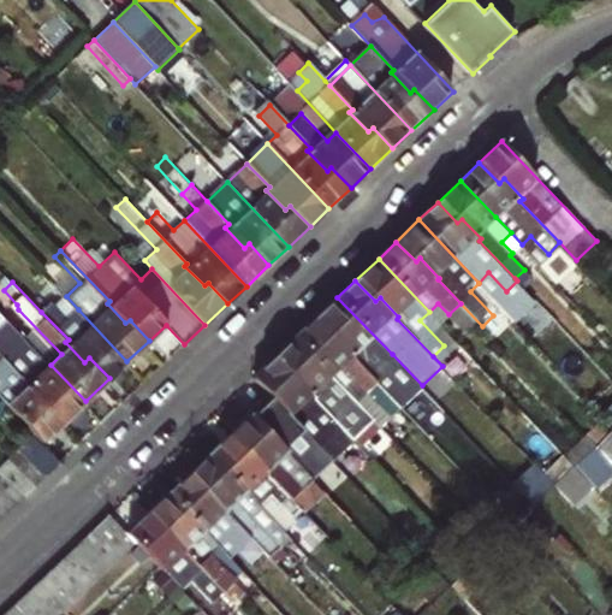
[(422,385),(392,354),(337,297),(314,319),(334,339),(339,335),(357,355),(356,358),(402,406),(422,385)]
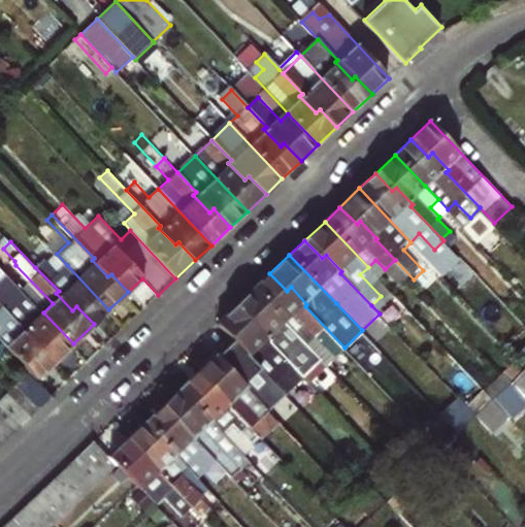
[(108,309),(67,265),(59,272),(44,258),(35,267),(59,291),(56,293),(72,310),(76,306),(94,324),(108,309)]
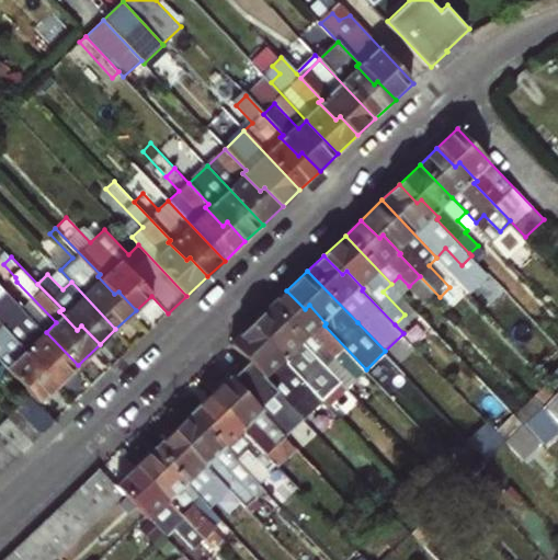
[(348,387),(366,369),(325,326),(326,323),(309,305),(305,309),(286,290),(270,306),(327,366),(348,387)]
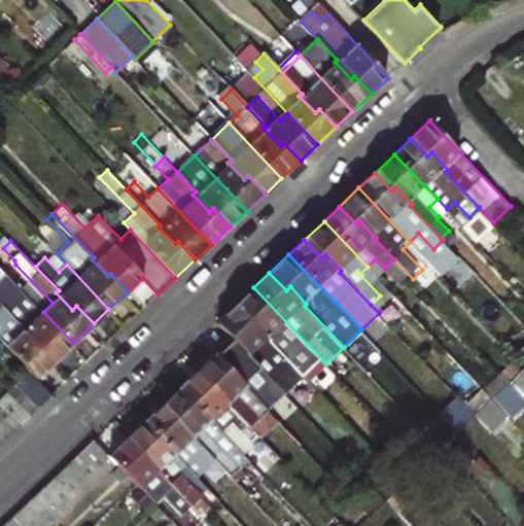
[(72,343),(73,343),(43,312),(13,280),(0,292),(0,301),(23,324),(21,326),(37,343),(40,340),(58,357),(72,343)]
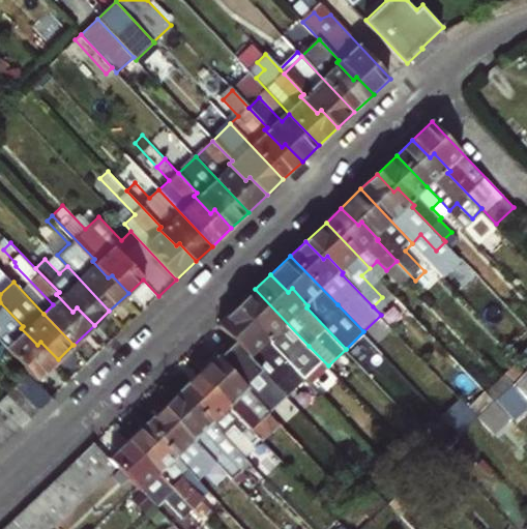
[(301,353),(309,346),(255,289),(236,307),(253,326),(257,322),(272,340),(271,341),(290,360),(302,374),(313,364),(301,353)]
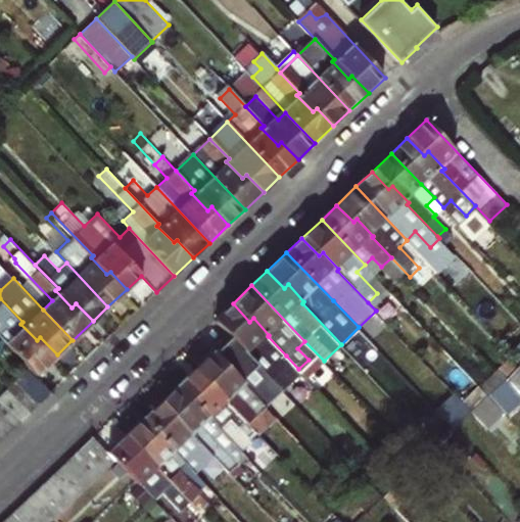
[(0,298),(0,317),(16,334),(7,343),(11,347),(28,365),(32,369),(37,374),(54,357),(57,354),(40,337),(37,340),(20,324),(22,322),(0,298)]
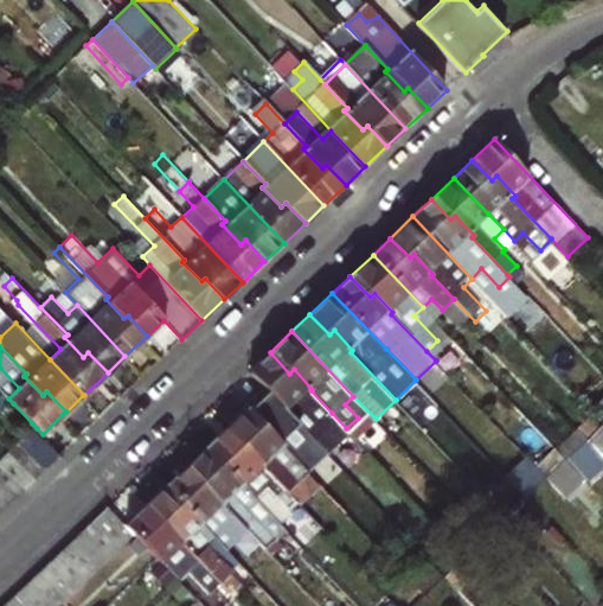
[(321,423),(332,413),(310,390),(312,389),(294,369),(289,374),(270,352),(251,370),(269,389),(296,419),(307,408),(321,423)]
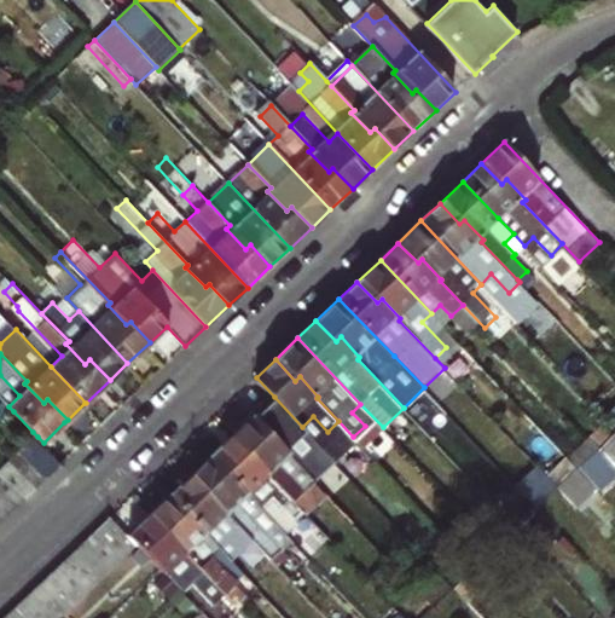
[(255,416),(283,445),(302,427),(274,397),(255,416)]
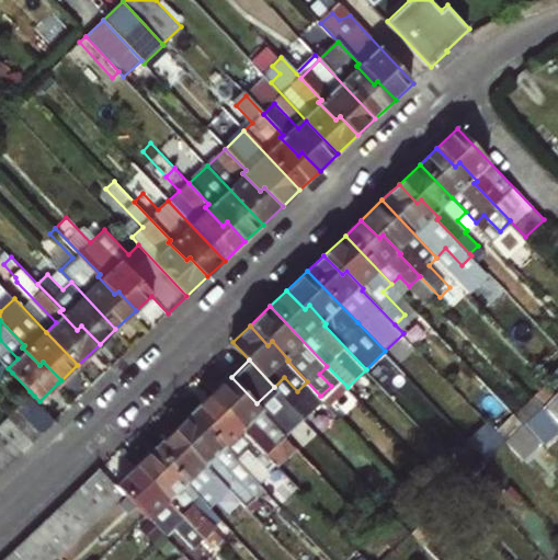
[(269,454),(287,436),(257,403),(231,377),(212,396),(211,397),(228,415),(231,411),(250,430),(248,433),(269,454)]
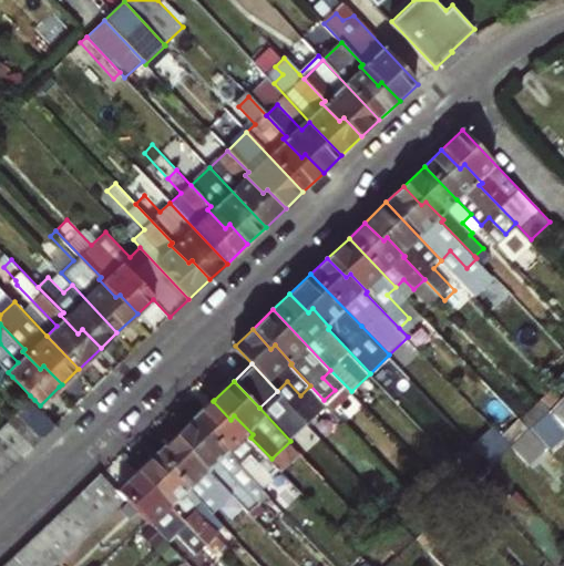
[(549,410),(560,421),(563,417),(563,395),(549,410)]
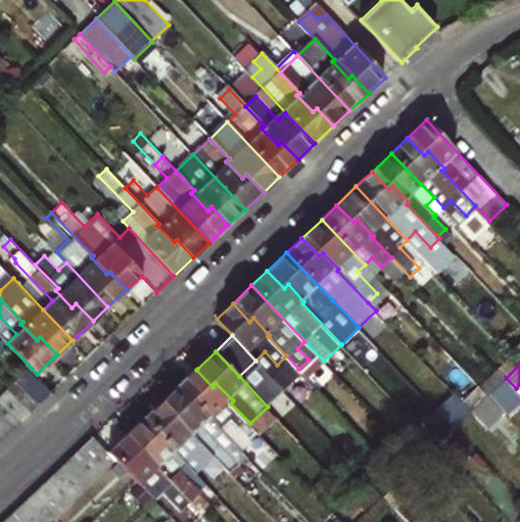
[(32,369),(18,382),(39,405),(53,391),(37,374),(32,369)]
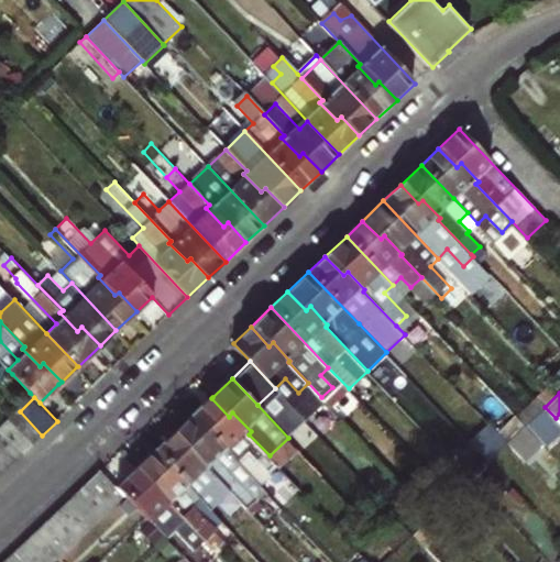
[(273,478),(283,470),(270,455),(249,434),(251,431),(232,412),(229,417),(211,398),(194,414),(226,447),(234,439),(273,478)]
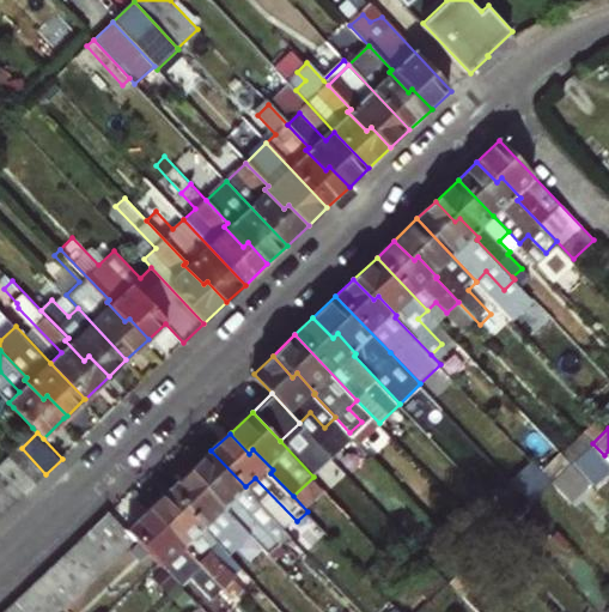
[(46,474),(22,448),(10,459),(35,485),(46,474)]
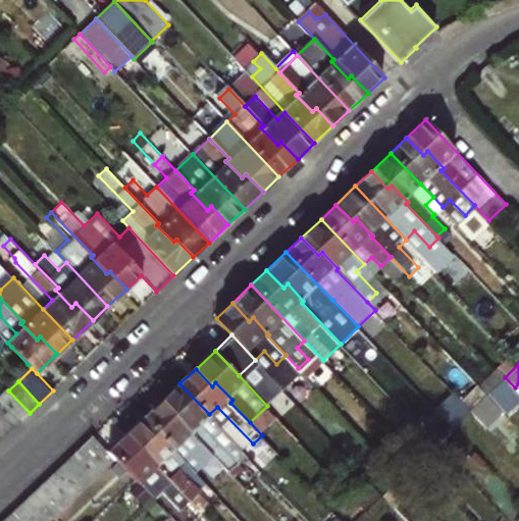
[(179,383),(161,402),(177,419),(182,416),(197,433),(195,435),(227,468),(229,471),(238,463),(235,460),(244,451),(209,414),(179,383)]
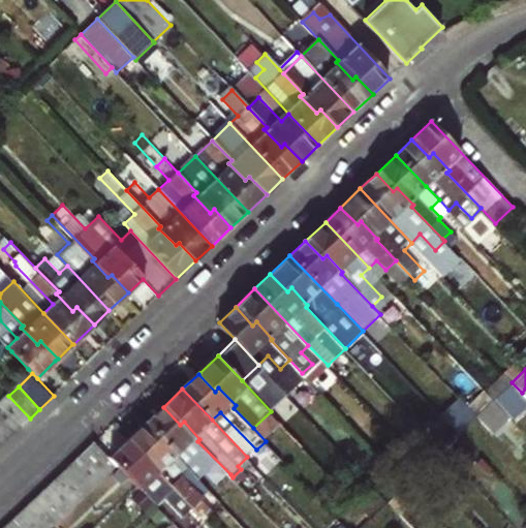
[(8,396),(0,403),(0,405),(21,427),(30,418),(8,396)]
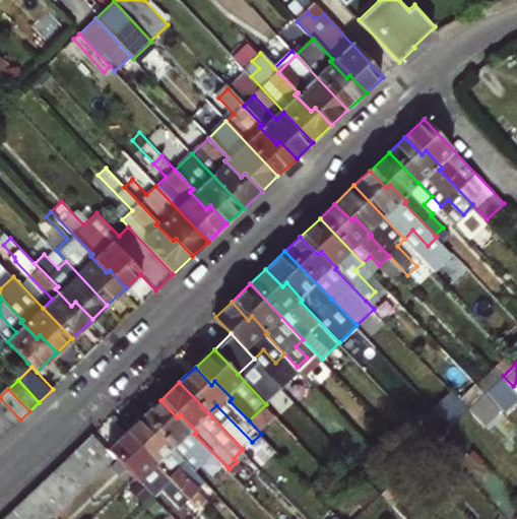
[(177,417),(160,400),(144,415),(190,463),(198,456),(216,475),(227,466),(194,434),(196,432),(181,414),(177,417)]
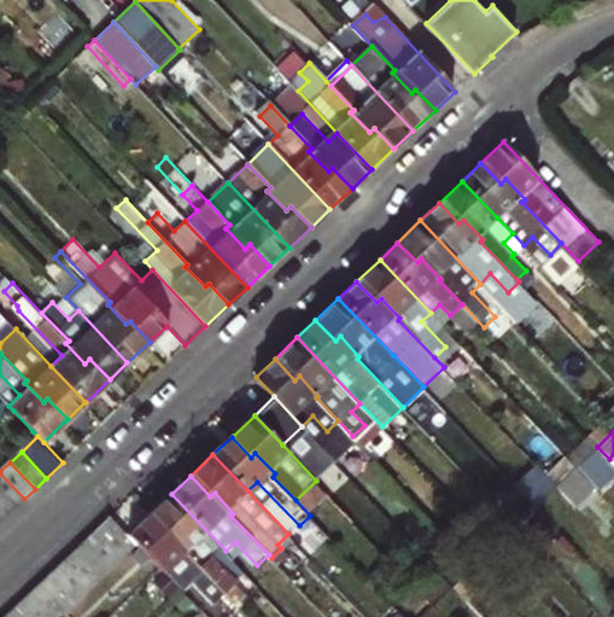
[(556,485),(547,476),(526,495),(536,505),(556,485)]
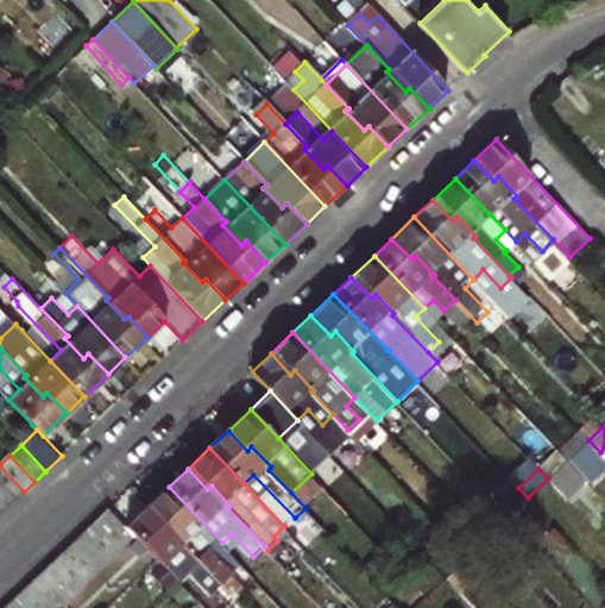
[(233,555),(222,543),(169,487),(168,487),(146,507),(166,527),(170,524),(189,545),(188,546),(221,582),(222,583),(233,572),(225,563),(233,555)]
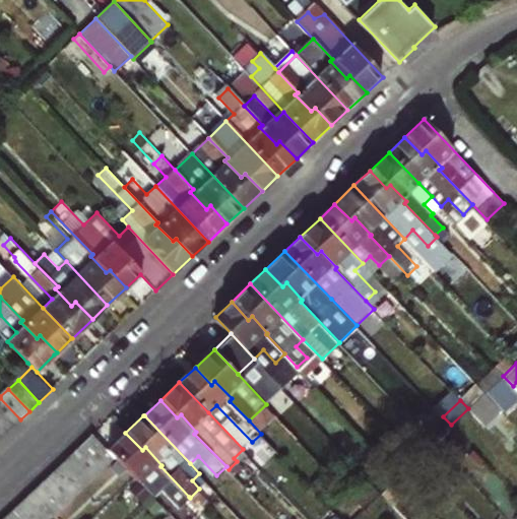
[(0,417),(0,436),(1,438),(10,429),(0,417)]
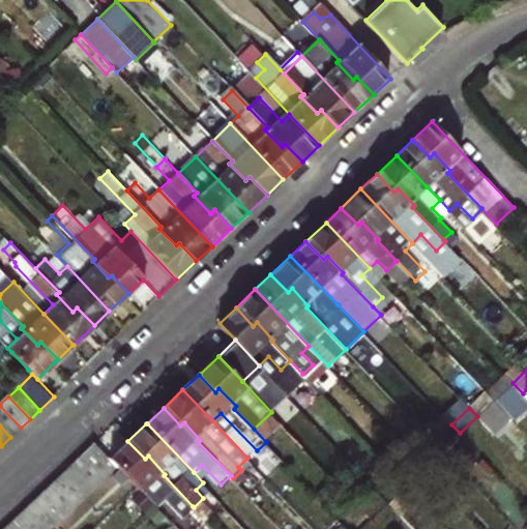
[(82,453),(103,475),(116,463),(111,458),(95,441),(82,453)]
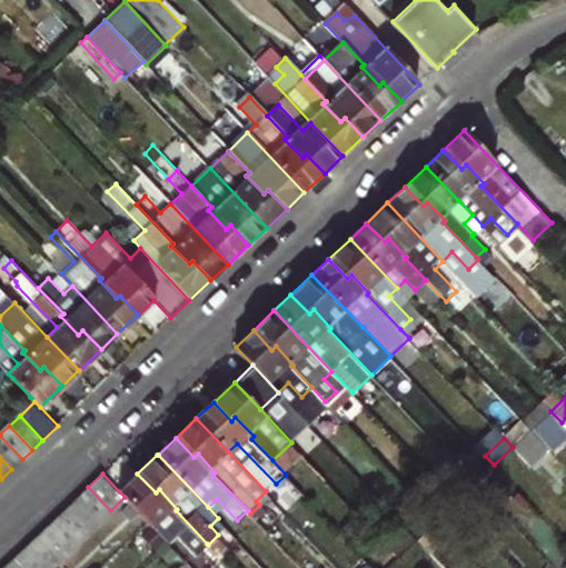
[(156,492),(137,474),(119,491),(125,497),(129,501),(151,525),(161,516),(184,540),(186,539),(198,552),(207,544),(176,510),(177,509),(159,489),(156,492)]
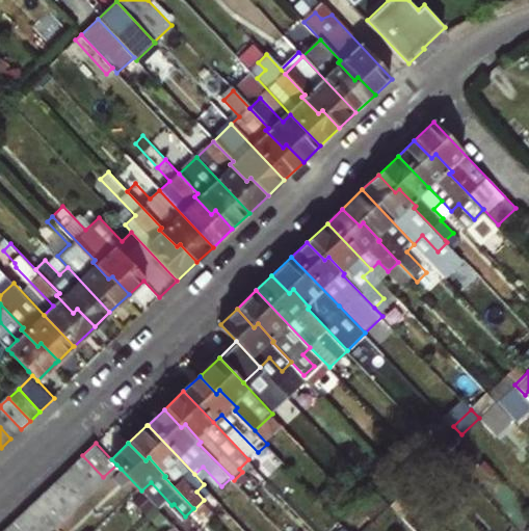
[(94,486),(103,477),(82,455),(73,465),(94,486)]
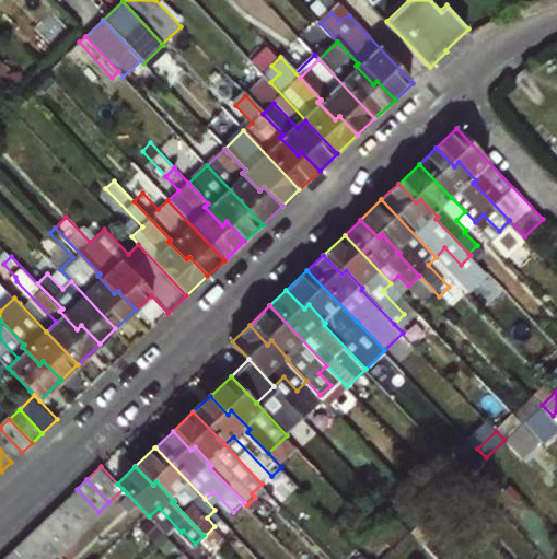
[(67,498),(89,522),(99,512),(77,489),(67,498)]
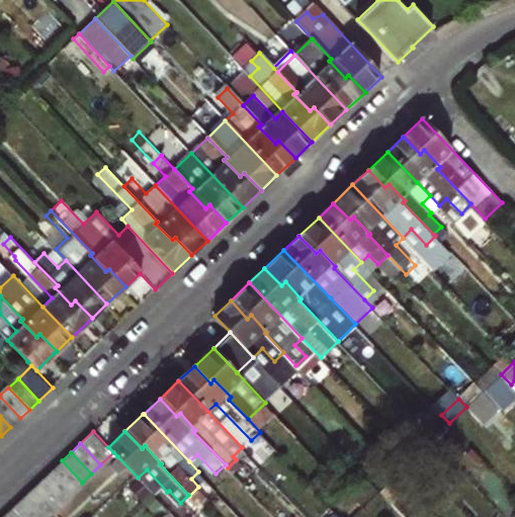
[(73,491),(82,483),(62,460),(52,469),(73,491)]
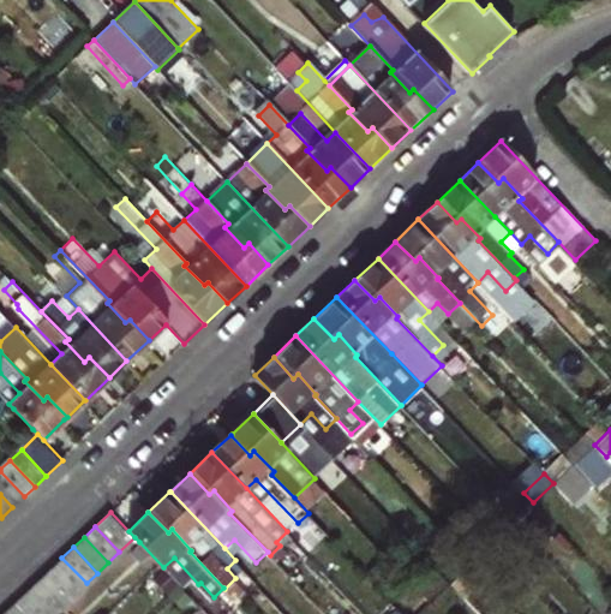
[(51,568),(76,594),(87,583),(61,558),(51,568)]
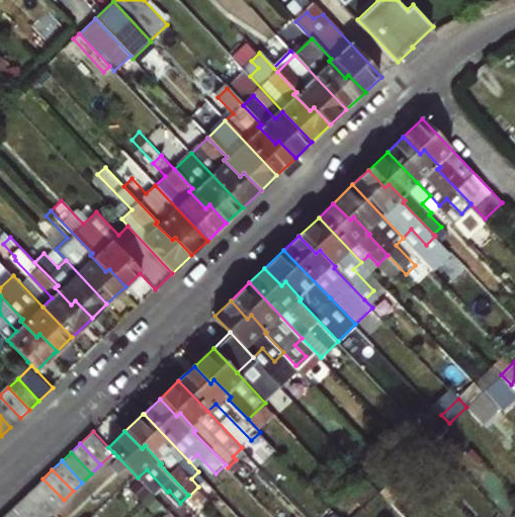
[(54,509),(64,500),(43,479),(32,488),(54,509)]
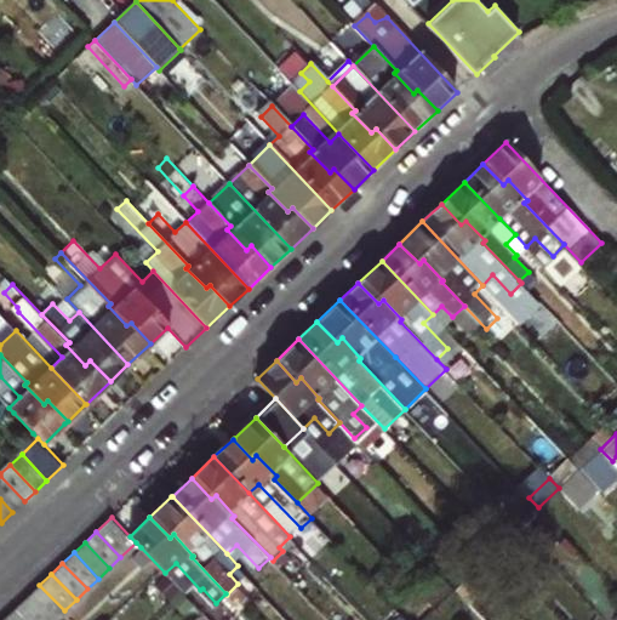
[(53,619),(64,610),(39,585),(28,595),(52,619),(53,619)]
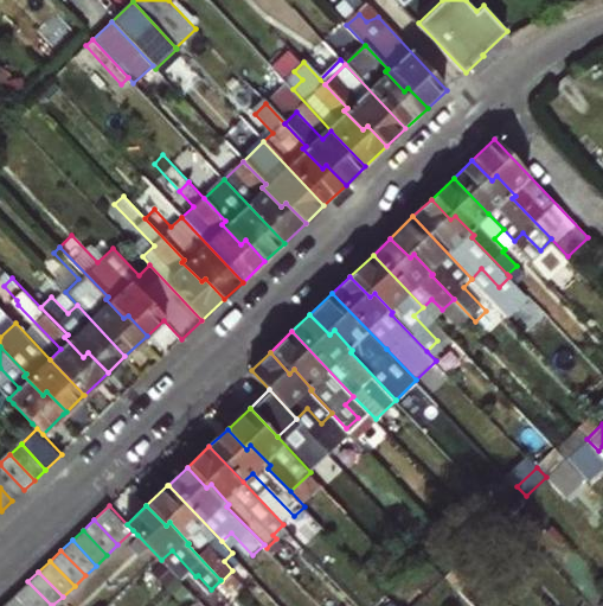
[(425,592),(435,582),(427,574),(417,584),(425,592)]
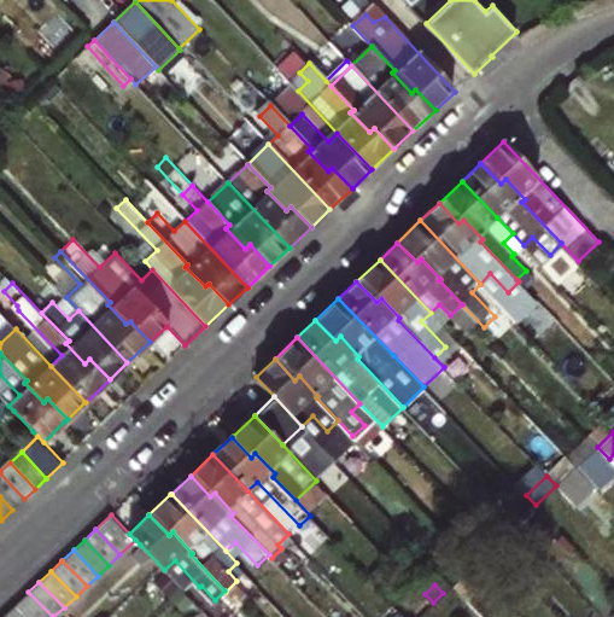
[(52,616),(28,592),(17,603),(31,616),(52,616)]
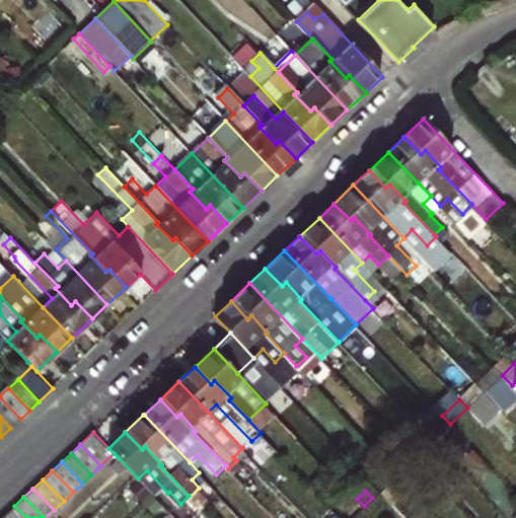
[(6,514),(9,517),(26,517),(14,506),(6,514)]
